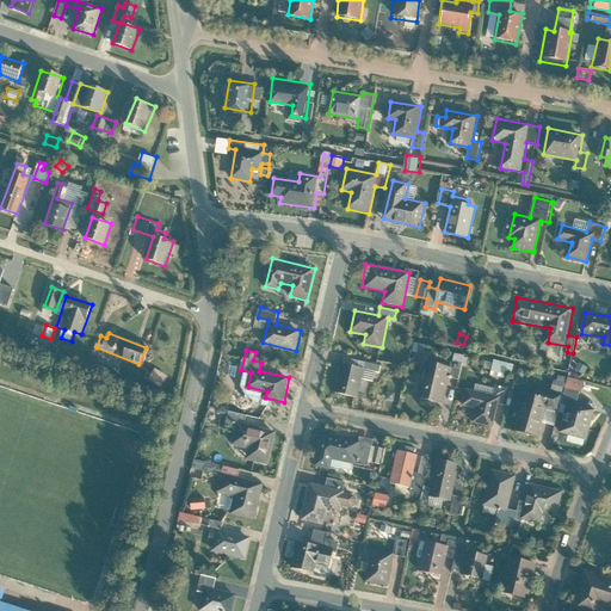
[(467,355),(455,351),(450,369),(426,363),(418,397),(443,403),(450,374),(462,376),(467,355)]
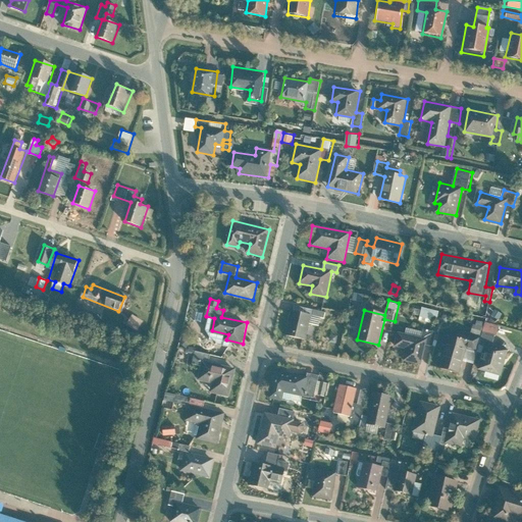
[(325,311),(294,304),(286,333),(305,338),(311,314),(324,317),(325,311)]
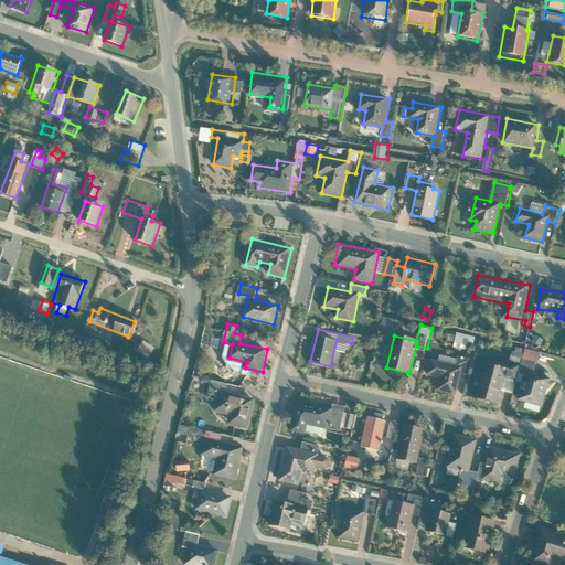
[(476,336),(457,332),(455,342),(475,345),(476,336)]
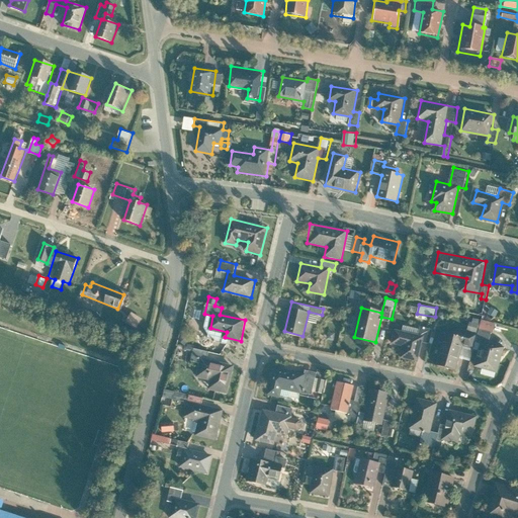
[(499,312),(492,308),(485,319),(493,321),(499,312)]
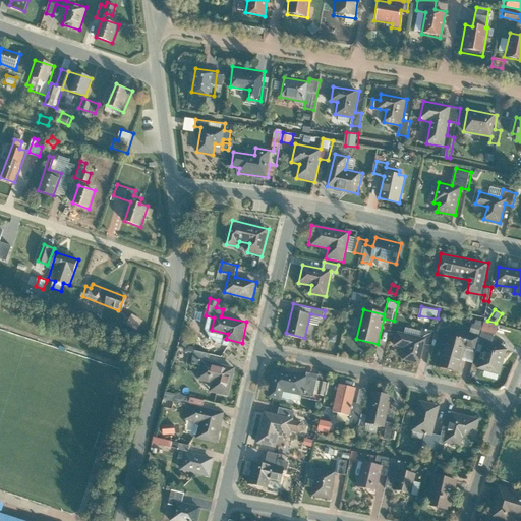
[(141,321),(131,314),(126,324),(136,329),(141,321)]
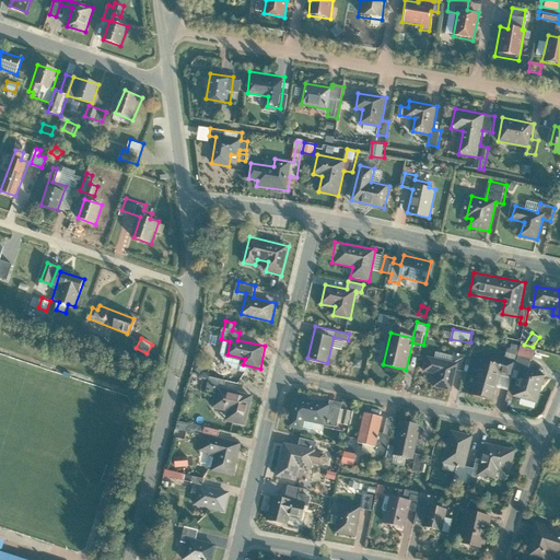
[(512,374),(514,368),(521,346),(511,343),(510,348),(508,348),(505,357),(496,353),(493,362),(480,359),(470,393),(494,398),(502,371),(512,374)]
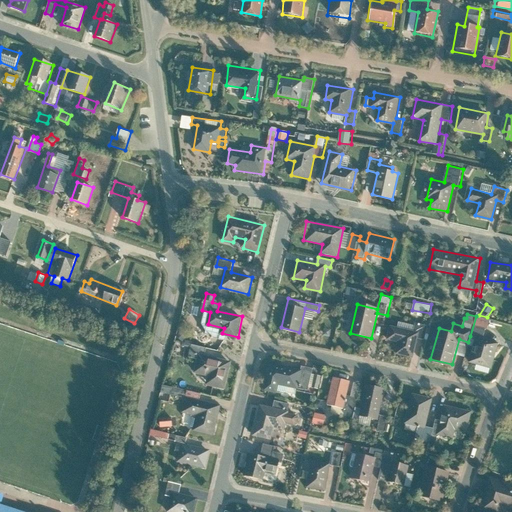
[(477,314),(476,316),(470,336),(476,337),(475,345),(470,360),(492,366),(498,343),(482,339),(485,328),(487,328),(490,318),(487,317),(479,315),(477,314)]
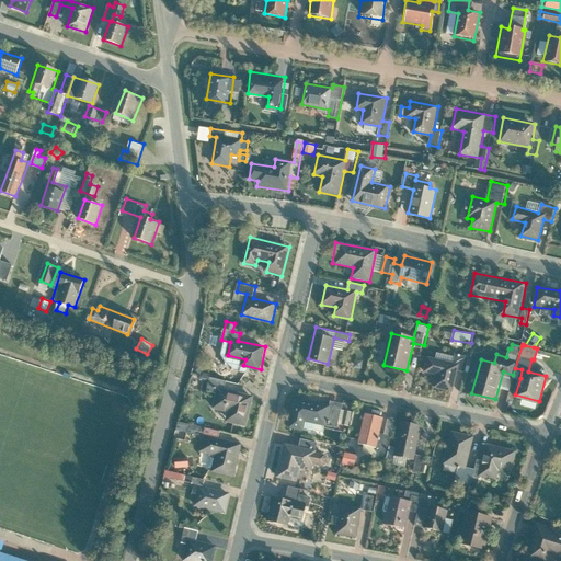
[(457,365),(428,357),(424,371),(438,376),(436,387),(450,390),(457,365)]
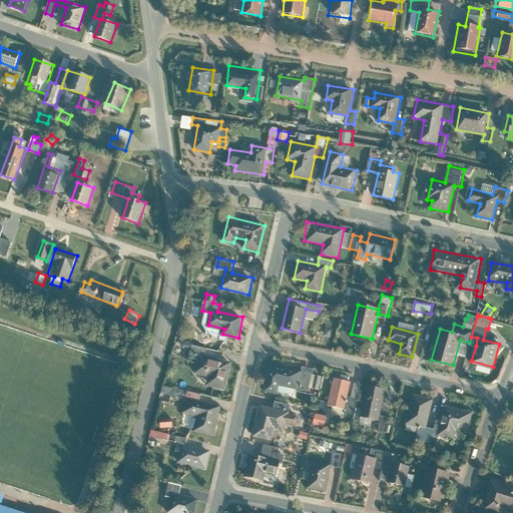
[(178,336),(182,340),(186,336),(182,332),(178,336)]
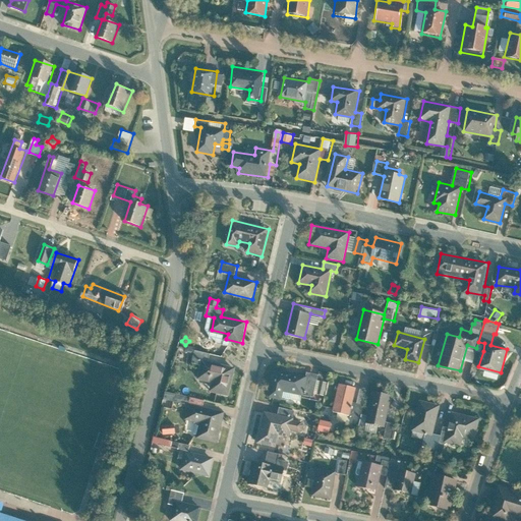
[(213,383),(211,390),(228,395),(235,369),(208,362),(211,353),(186,347),(185,352),(194,354),(192,363),(200,365),(197,379),(213,383)]
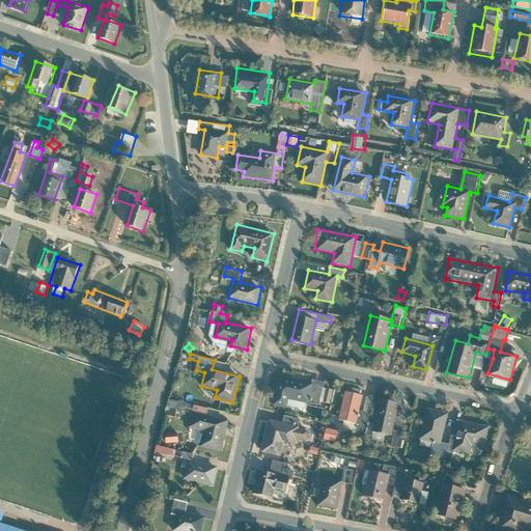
[(331,403),(334,389),(324,387),(325,382),(314,380),(313,385),(279,376),(272,404),(287,408),(289,398),(305,402),(318,406),(319,400),(331,403)]
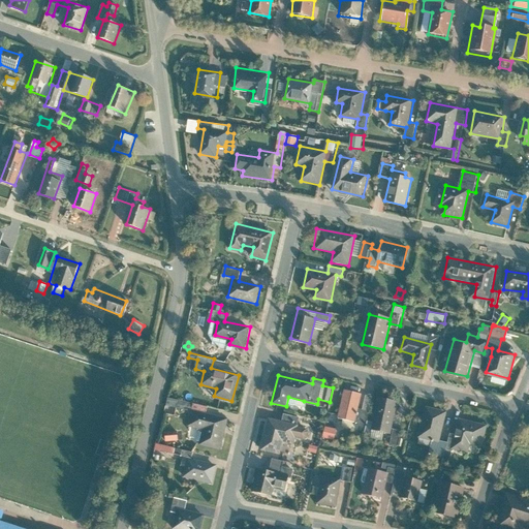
[(356,430),(364,432),(368,419),(370,411),(359,408),(363,394),(344,389),(338,416),(359,422),(356,430)]
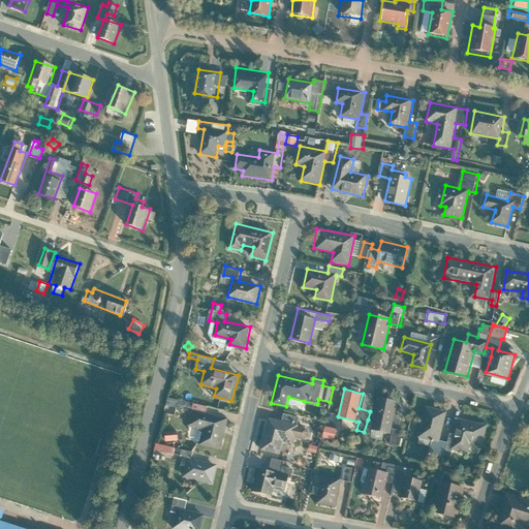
[(168,397),(167,405),(192,410),(188,425),(206,429),(201,444),(221,448),(228,418),(206,413),(208,406),(168,397)]
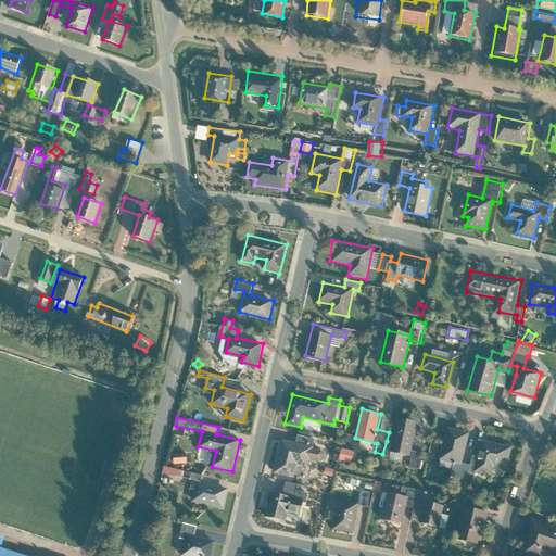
[(392,443),(387,441),(382,454),(390,456),(391,451),(413,456),(409,467),(419,469),(422,453),(411,450),(418,422),(399,417),(392,443)]
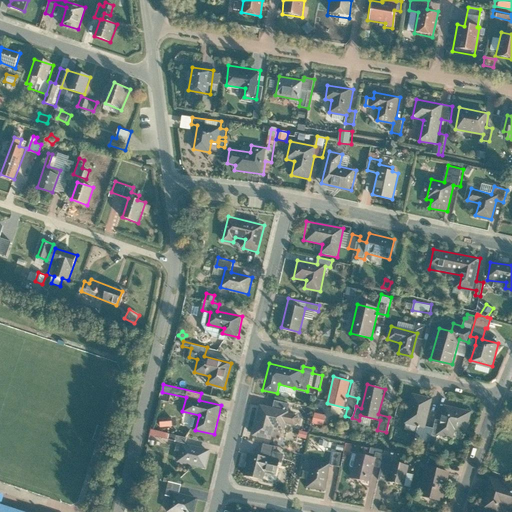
[(433,434),(433,428),(424,426),(432,399),(414,394),(407,423),(420,426),(417,437),(431,440),(433,434)]
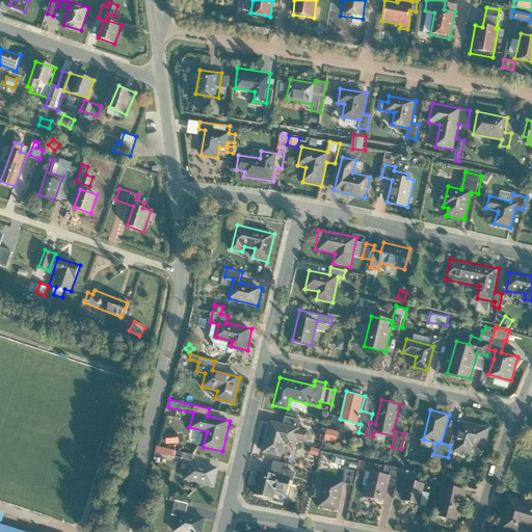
[(300,420),(286,416),(284,424),(270,421),(263,452),(282,457),(285,443),(296,445),(298,439),(310,442),(312,430),(299,427),(300,420)]
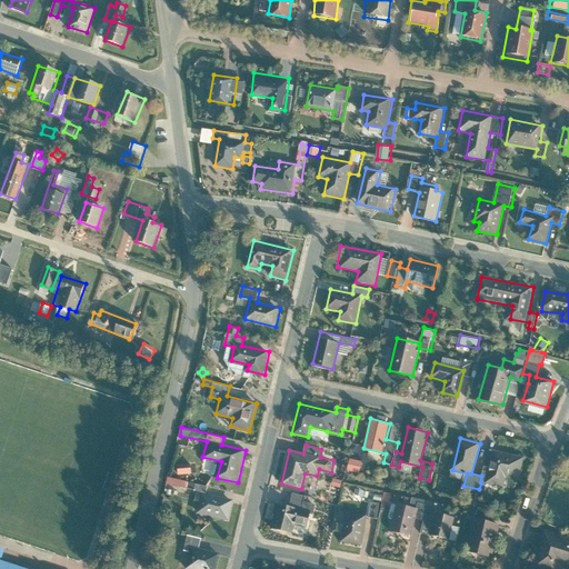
[(481,476),(481,482),(505,488),(508,477),(518,479),(523,458),(496,450),(490,468),(483,467),(481,476)]
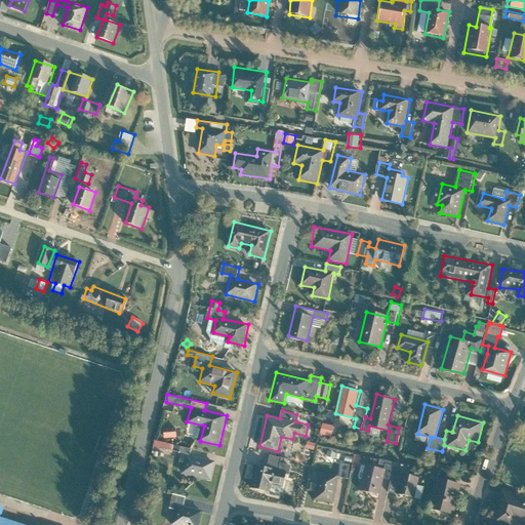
[(330,437),(333,425),(322,422),(319,434),(330,437)]
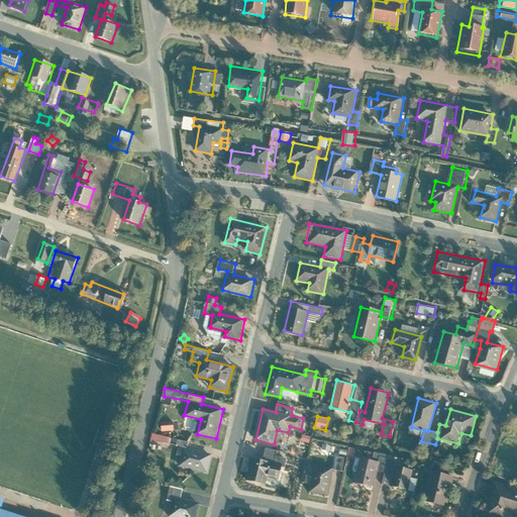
[(173,421),(161,422),(162,430),(174,429),(173,421)]
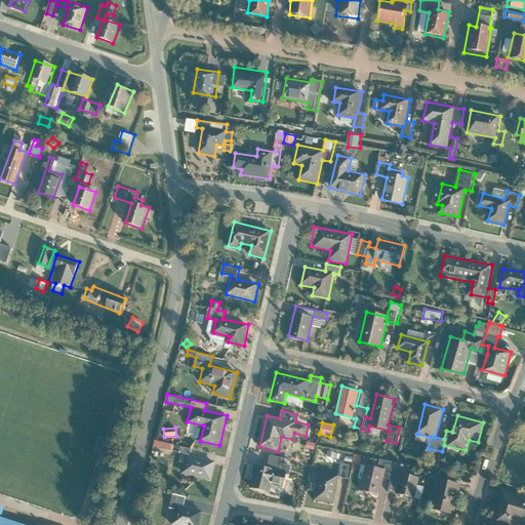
[(155,440),(154,445),(183,452),(180,462),(185,463),(183,473),(210,480),(214,461),(190,455),(192,449),(155,440)]
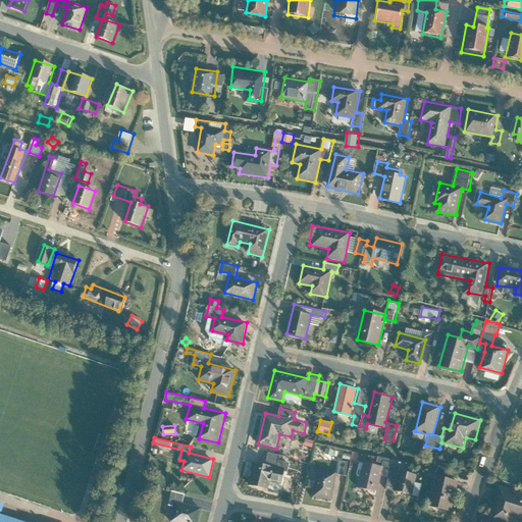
[(280,455),(269,452),(267,465),(254,462),(249,486),(268,490),(270,480),(281,483),(283,470),(289,471),(291,462),(279,460),(280,455)]
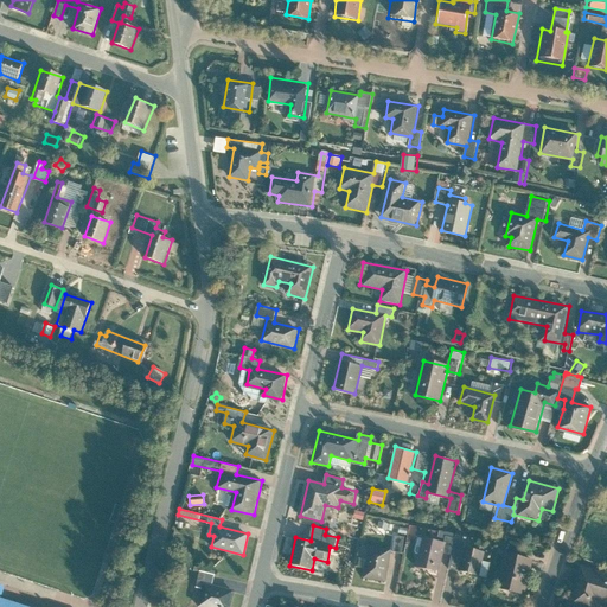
[(410,528),(402,526),(400,536),(396,536),(394,551),(403,553),(407,535),(409,536),(410,528)]
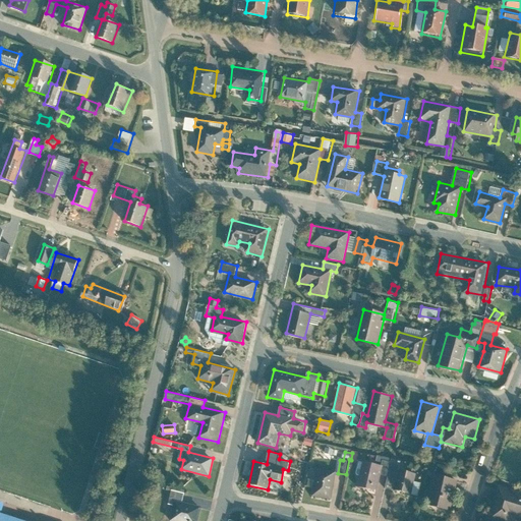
[(389,475),(393,459),(377,455),(374,465),(361,462),(355,485),(377,490),(381,473),(389,475)]
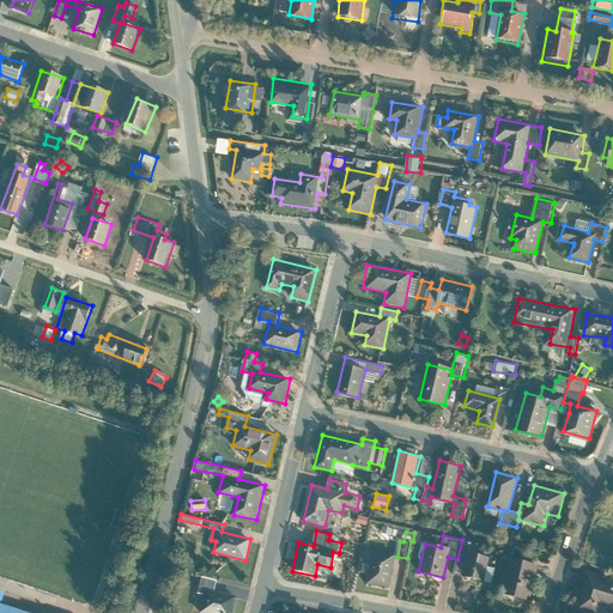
[(462,540),(457,559),(454,574),(483,581),(487,557),(468,552),(471,542),(462,540)]
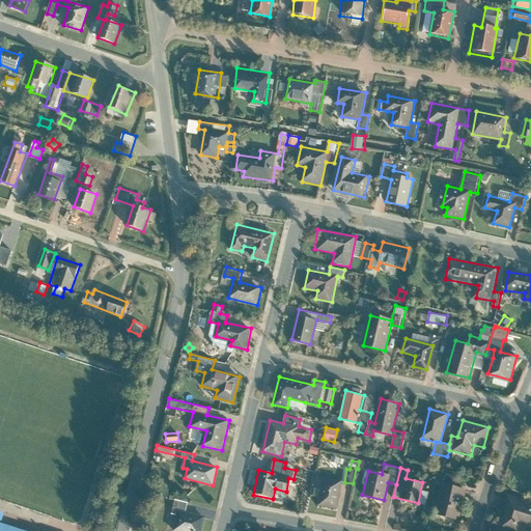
[(341,480),(324,477),(318,506),(336,509),(341,480)]
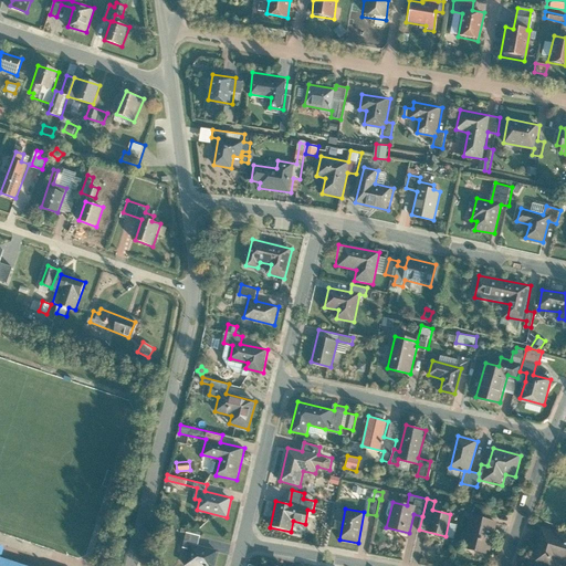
[(498,523),(477,516),(468,547),(489,553),(498,523)]
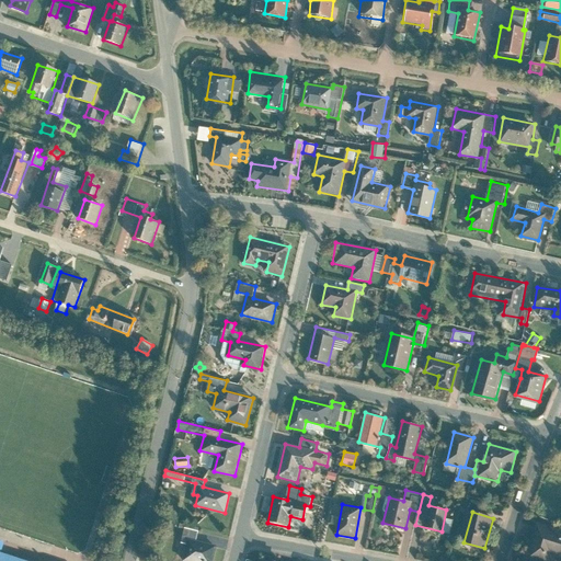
[(560,531),(537,524),(526,559),(533,560),(547,560),(549,556),(560,559),(560,531)]
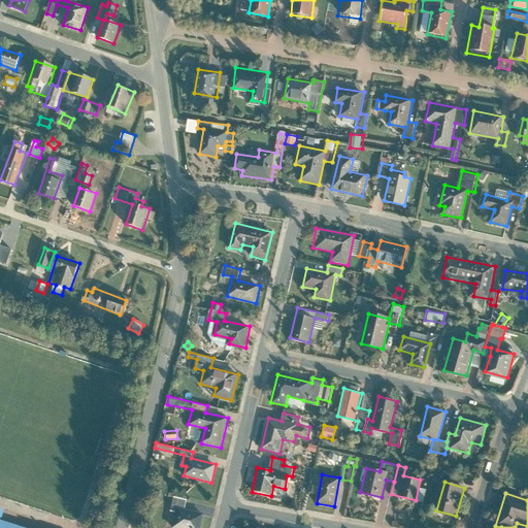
[(187,499),(175,496),(171,512),(176,513),(172,526),(179,527),(200,527),(204,514),(185,507),(187,499)]
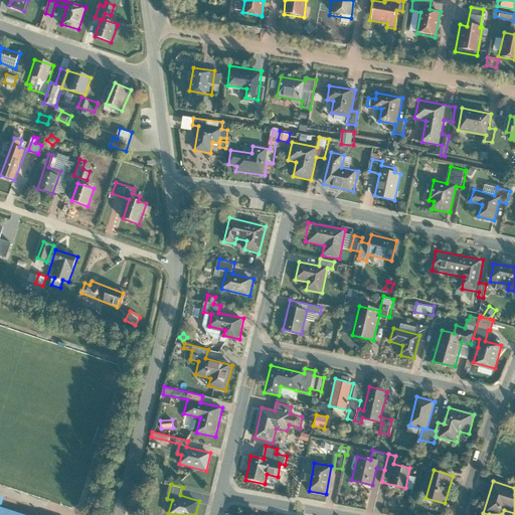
[(0,514),(26,514),(0,506),(0,514)]
